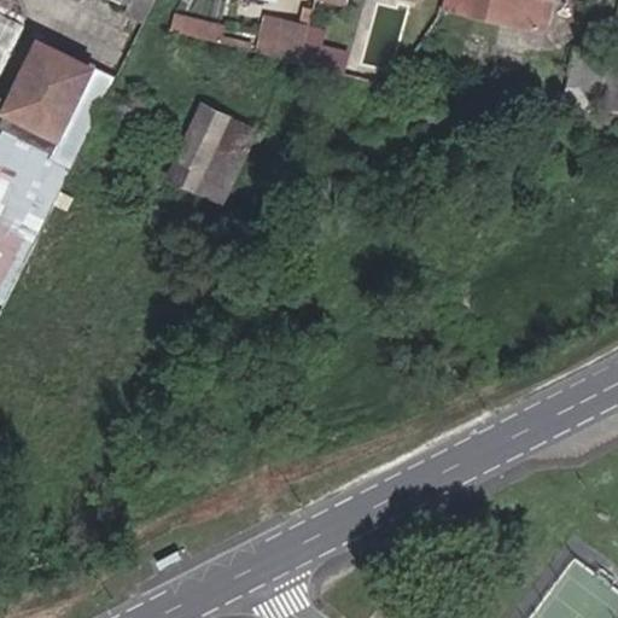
[(448,0),(447,7),(471,13),(546,30),(552,0),(448,0)]
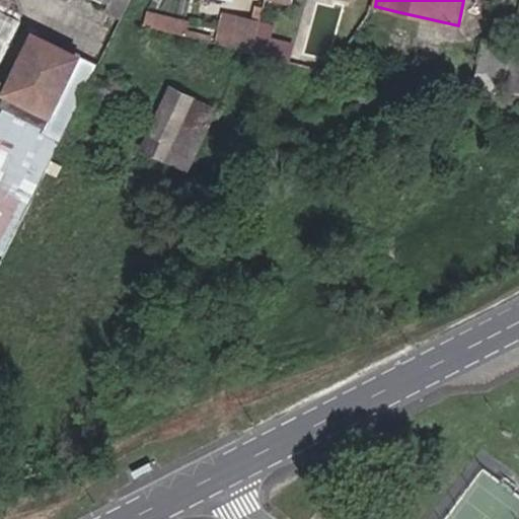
[(251,7),(248,20),(233,17),(226,47),(248,52),(258,8),(251,7)]
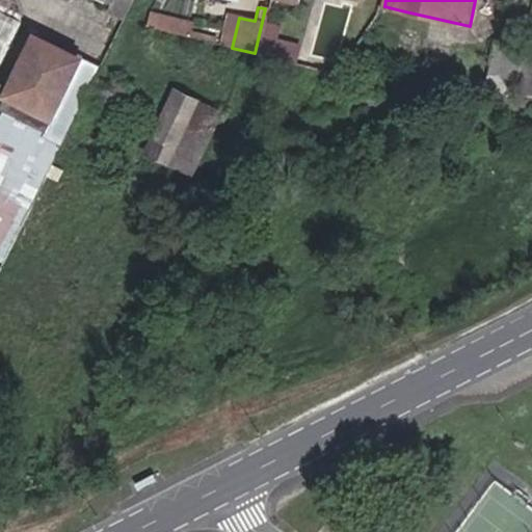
[(188,37),(191,25),(150,15),(147,27),(188,37)]
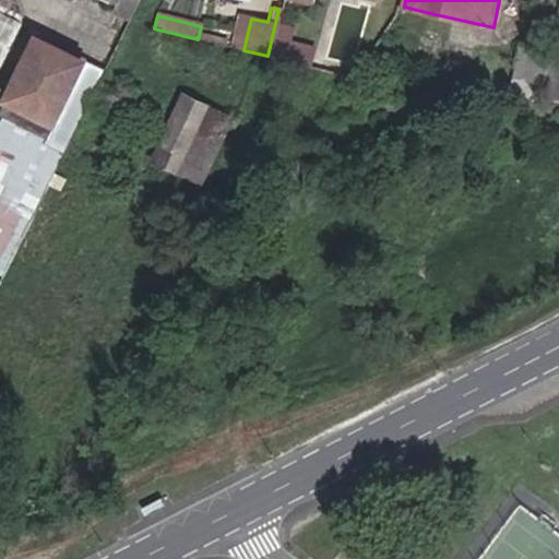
[(244,50),(251,19),(237,15),(229,47),(244,50)]
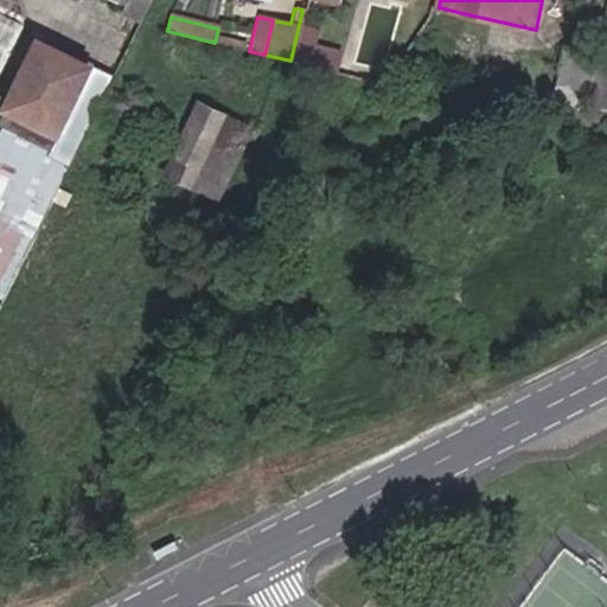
[(39,42),(7,109),(59,136),(52,151),(72,159),(110,76),(39,42)]
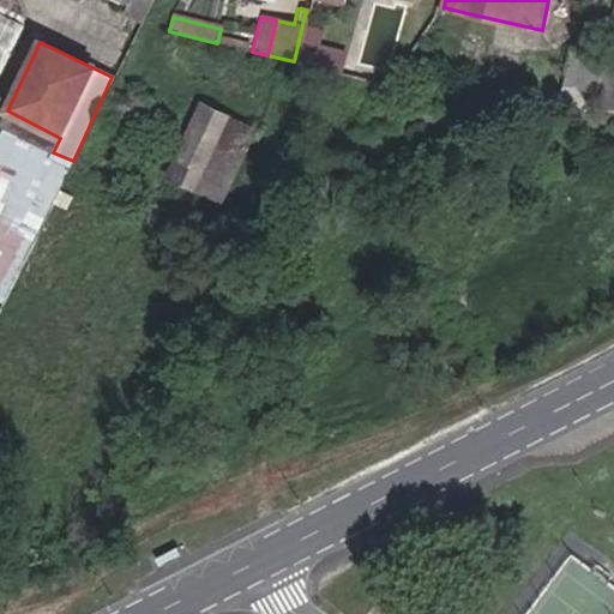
[(596,109),(608,55),(577,48),(564,102),(596,109)]
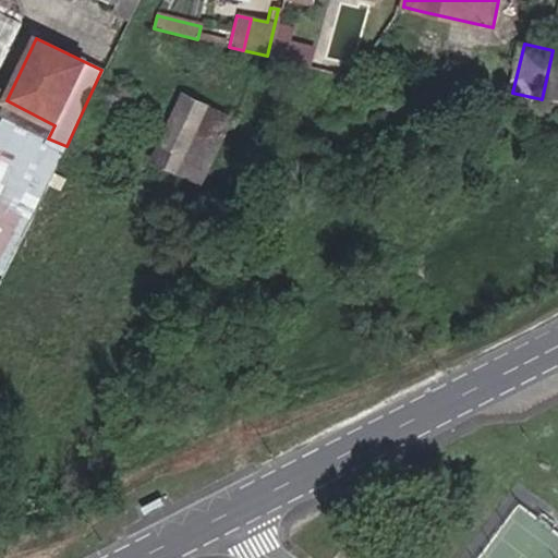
[(307,83),(292,76),(289,83),(304,89),(307,83)]
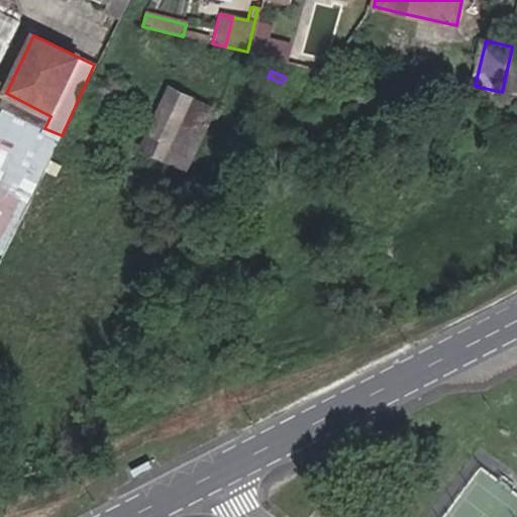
[(213,110),(170,90),(143,149),(188,169),(213,110)]
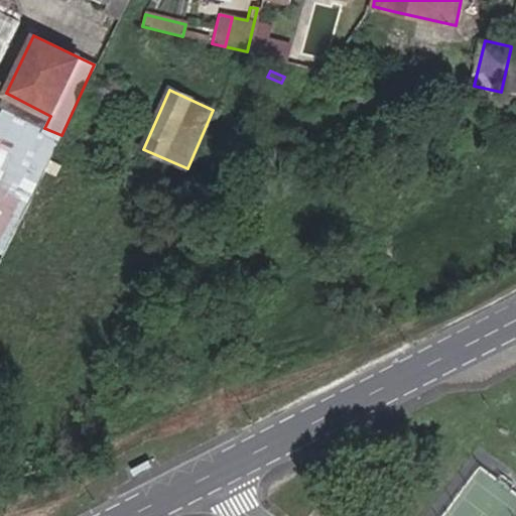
[(0,105),(44,128),(50,116),(6,93),(0,104),(0,105)]
